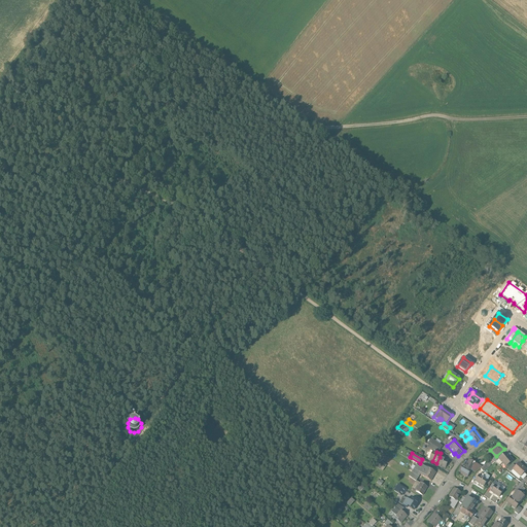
[(513,460),(506,453),(499,458),(505,466),(513,460)]
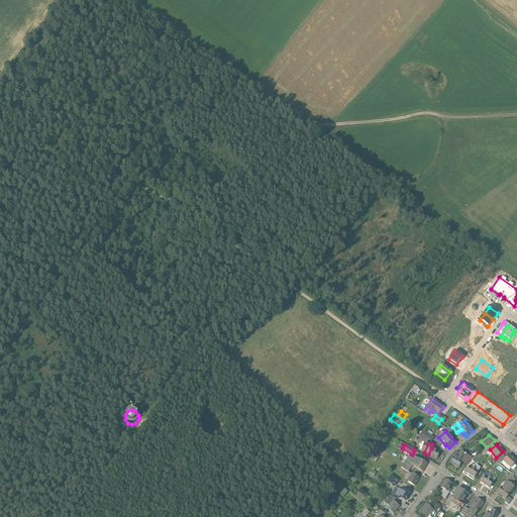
[(431,448),(428,454),(428,455),(436,458),(439,452),(431,448)]
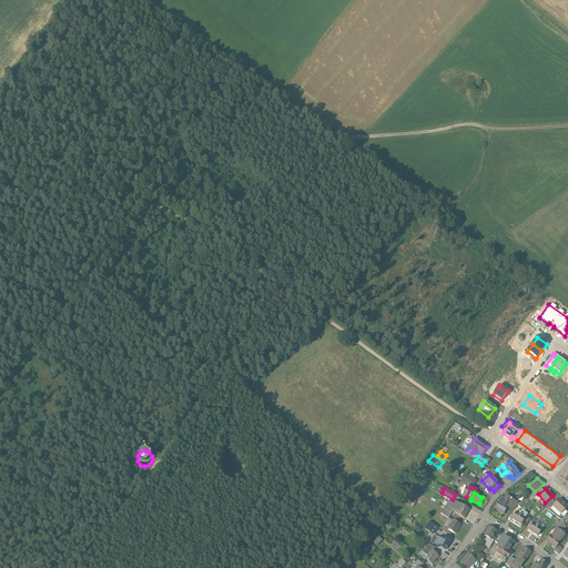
[(403,501),(408,506),(413,499),(407,495),(403,501)]
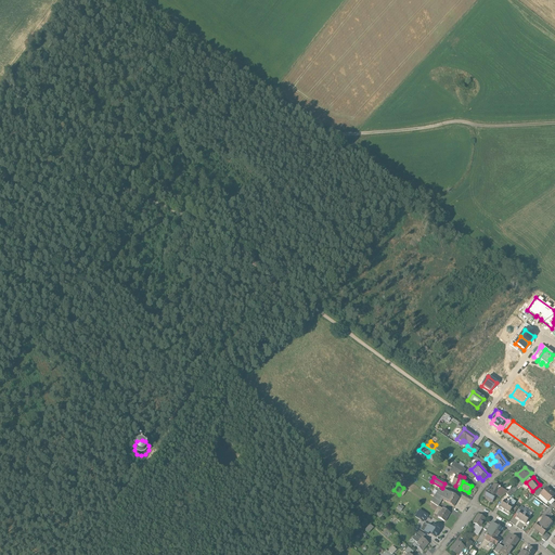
[(543,491),(538,497),(546,504),(554,497),(551,493),(552,493),(546,488),(543,491)]
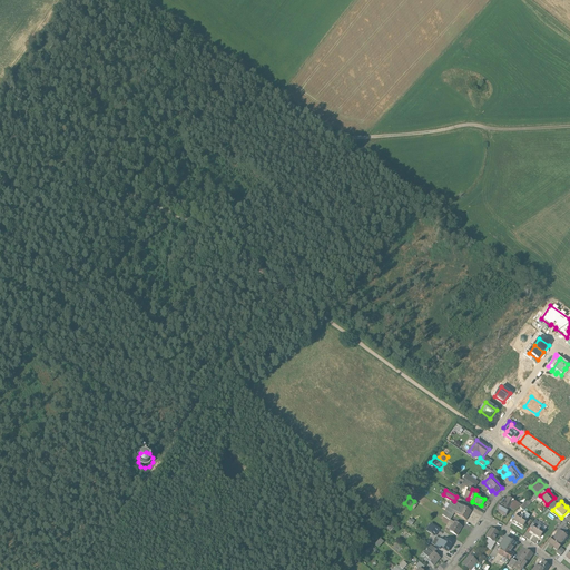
[(471,511),(458,503),(455,507),(450,503),(448,508),(453,511),(453,512),(465,520),(471,511)]
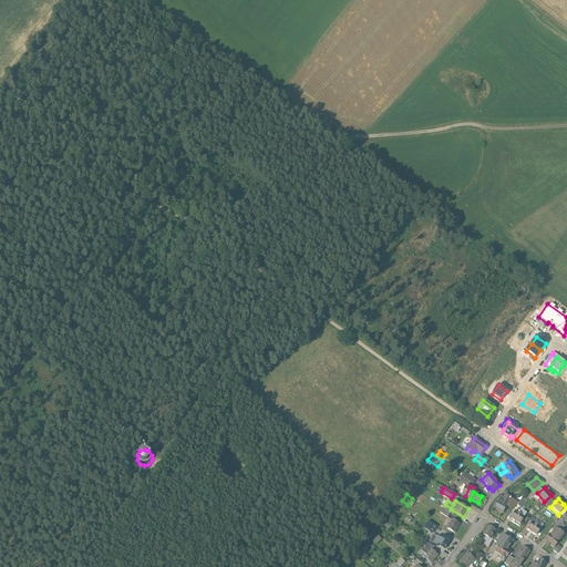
[(507,506),(501,502),(497,509),(503,513),(507,506)]
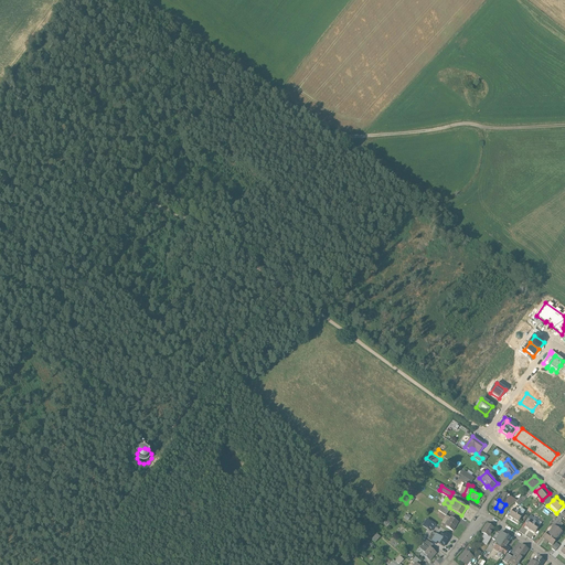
[(522,514),(514,509),(510,516),(519,521),(522,514)]
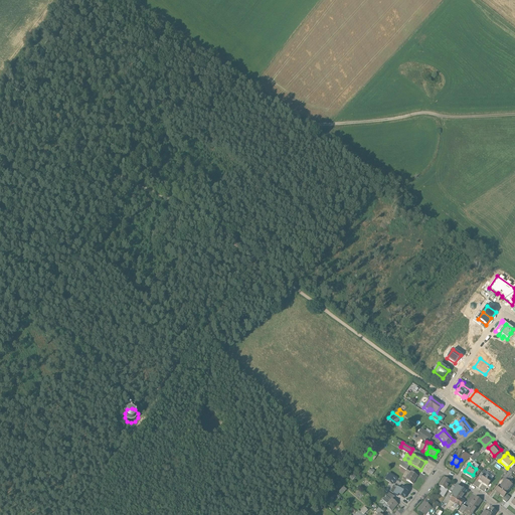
[(510,475),(513,471),(509,469),(503,478),(510,482),(514,477),(510,475)]
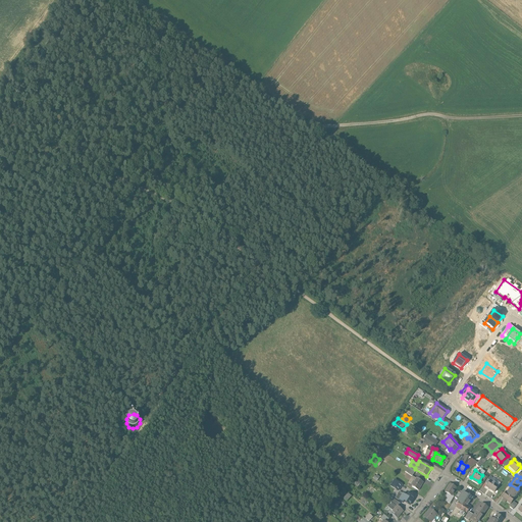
[(501,483),(492,478),(492,477),(486,486),(494,491),(501,483)]
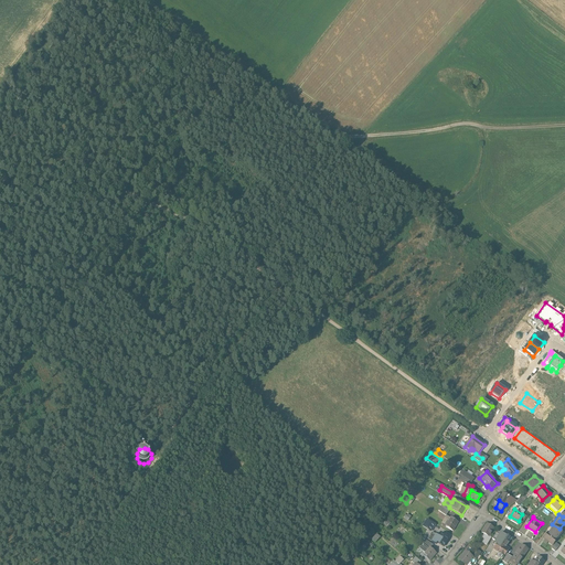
[(423,525),(432,532),(437,525),(427,519),(423,525)]
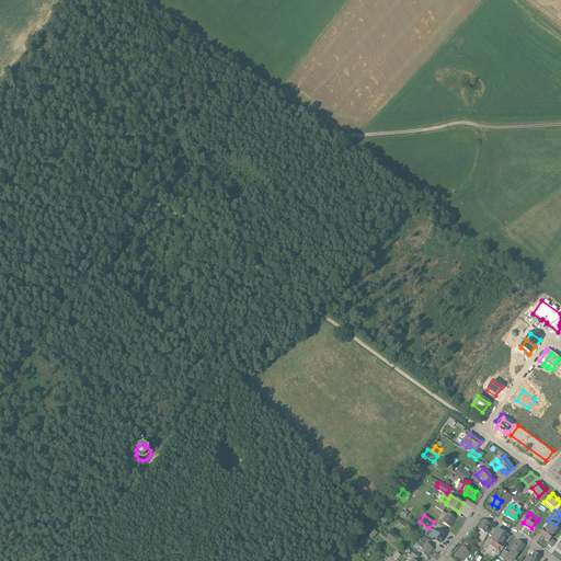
[(455,518),(448,515),(443,524),(449,527),(455,518)]
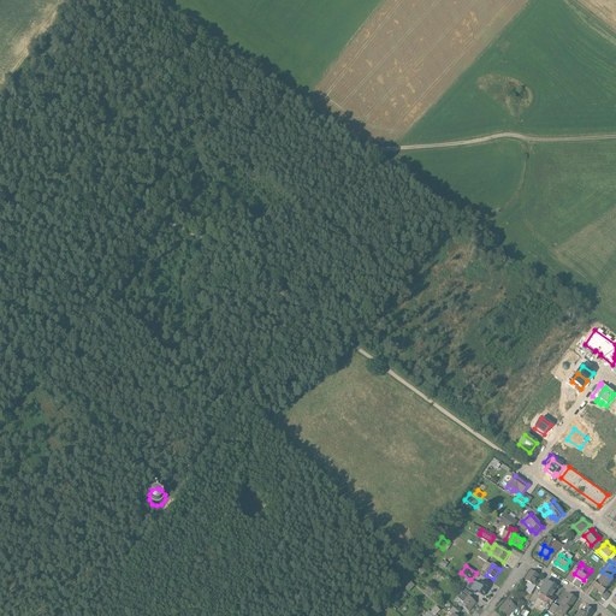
[(539,576),(531,572),(526,581),(528,582),(526,586),(528,587),(531,584),(533,585),(539,576)]
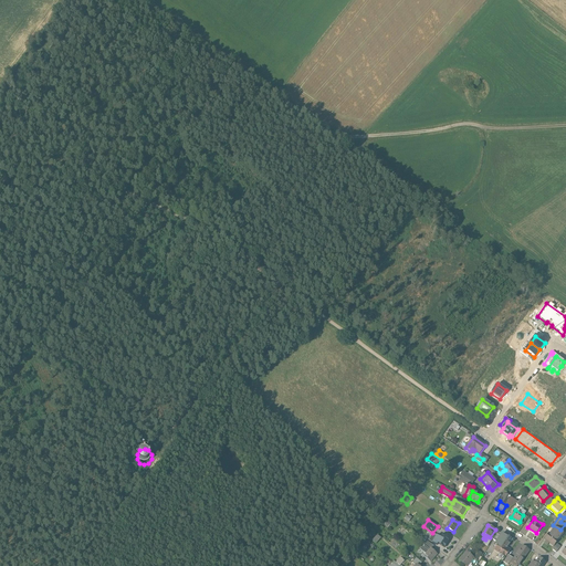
[(557,531),(554,536),(549,533),(545,540),(553,546),(563,533),(559,530),(558,532),(557,531)]
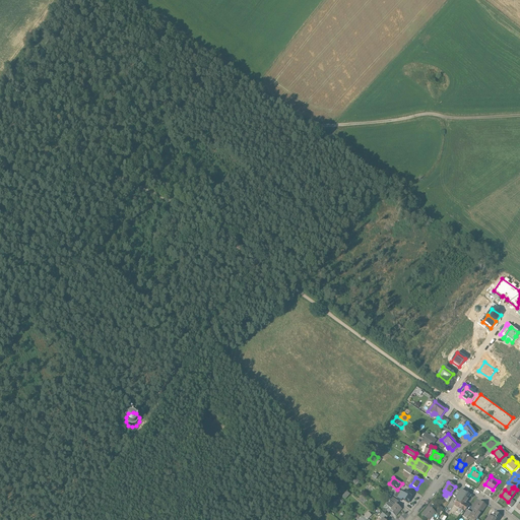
[(470,496),(461,490),(456,499),(457,500),(454,506),(458,509),(456,512),(462,516),(466,509),(468,506),(465,504),(470,496)]
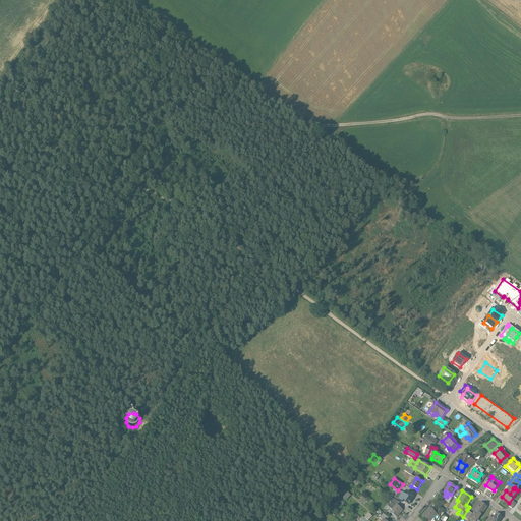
[(407,493),(405,496),(398,491),(394,498),(402,502),(403,501),(409,504),(413,496),(407,493)]
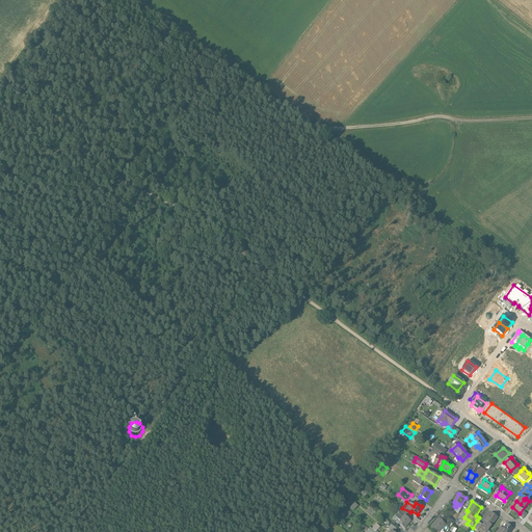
[(484,509),(481,507),(476,515),(479,517),(484,509)]
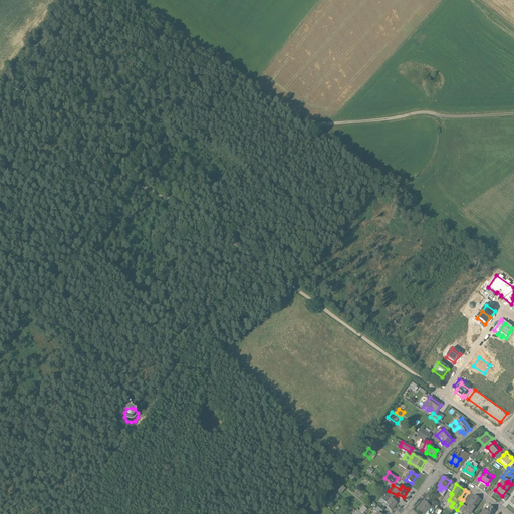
[(482,500),(474,495),(470,502),(477,507),(482,500)]
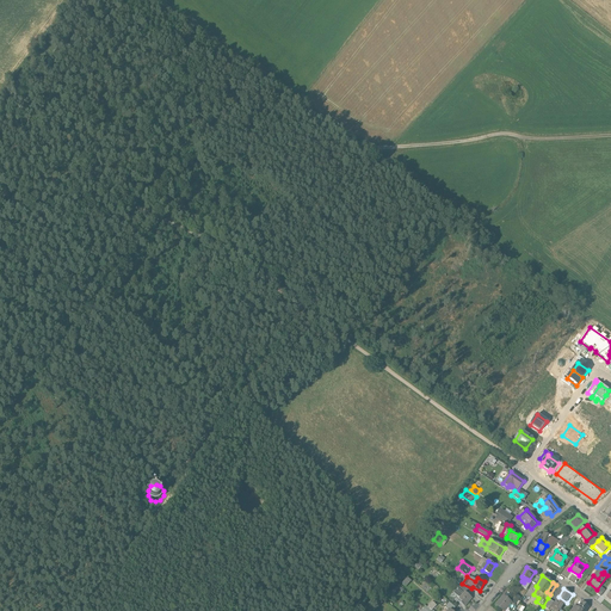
[(471,598),(466,592),(464,593),(461,591),(457,596),(461,598),(458,600),(464,606),(471,598)]
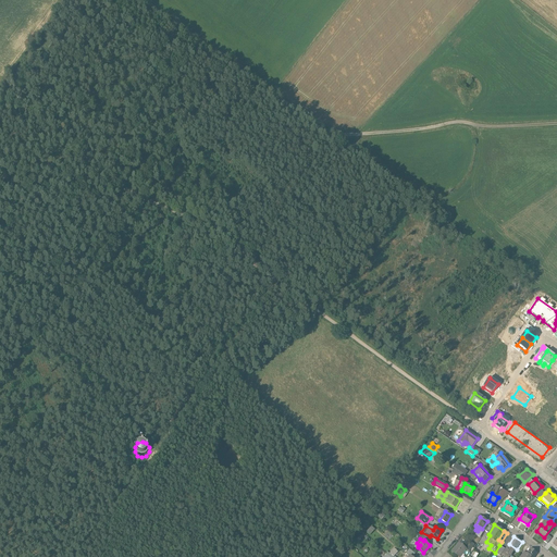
[(457,556),(459,556),(466,549),(459,544),(453,553),(457,556)]
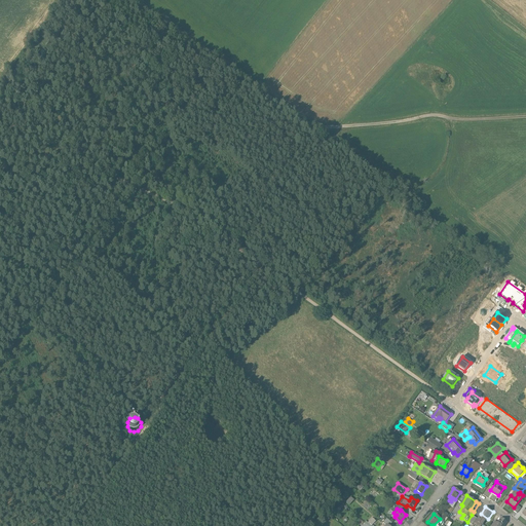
[(477,519),(476,520),(484,525),(488,519),(481,514),(477,519)]
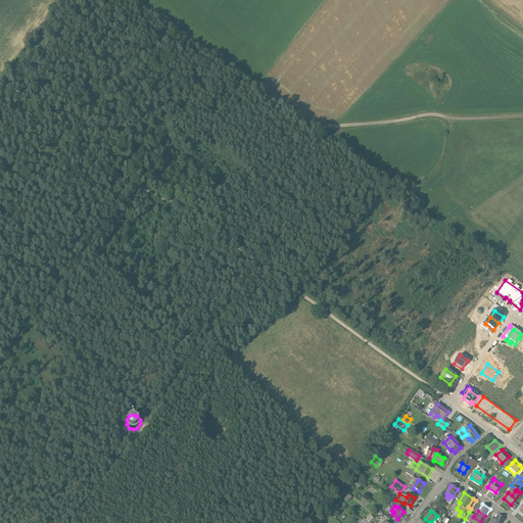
[(474,516),(469,512),(465,519),(470,522),(473,517),(474,516)]
